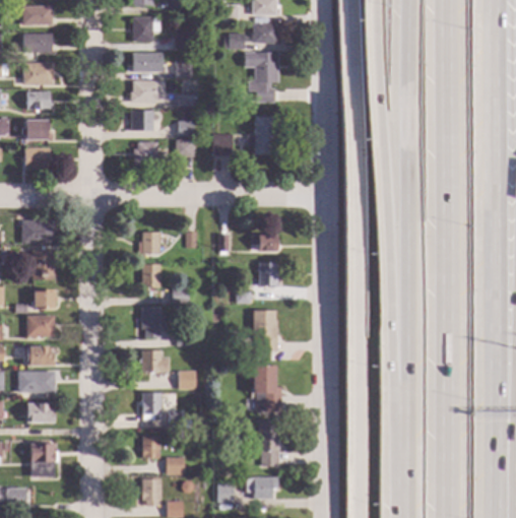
[(188,0),(188,13),(170,13),(170,0),(188,0)]
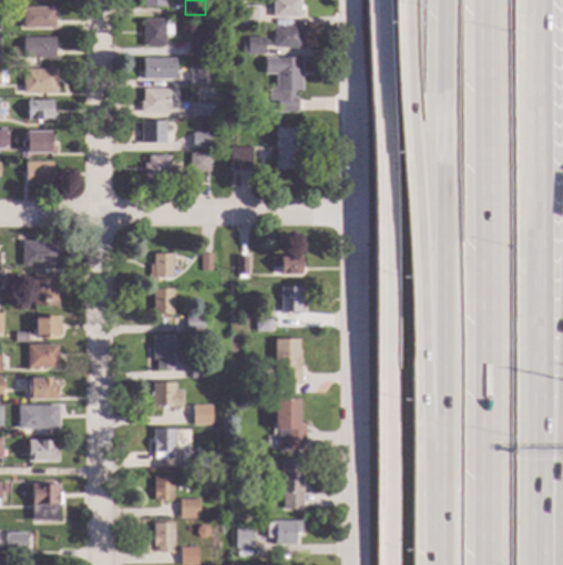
[(302,0),(302,16),(274,16),(274,0),(302,0)]
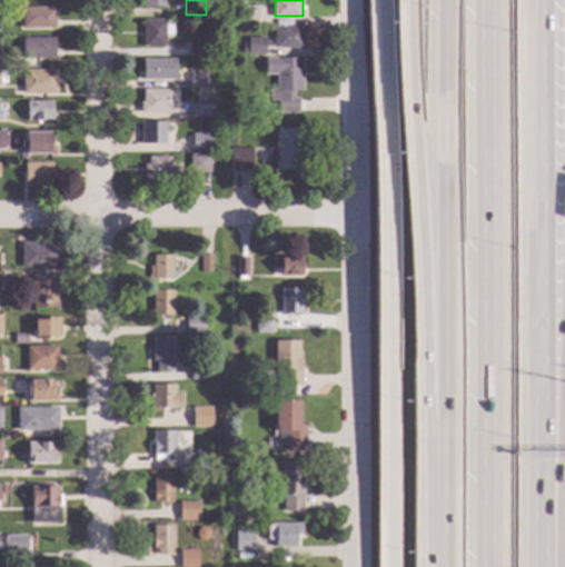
[(57,27),(25,27),(25,6),(57,6),(57,27)]
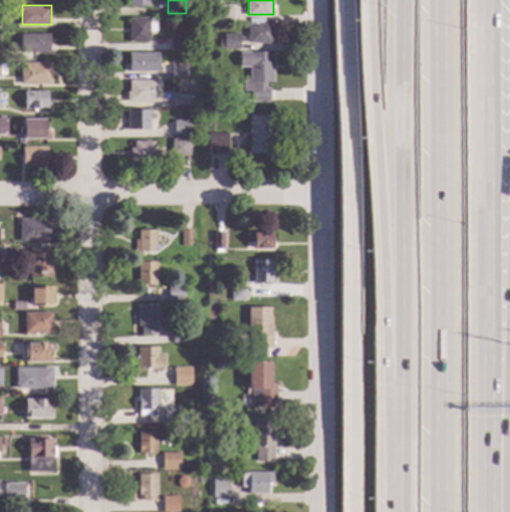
[(9,17),(0,17),(0,6),(9,6),(9,17)]
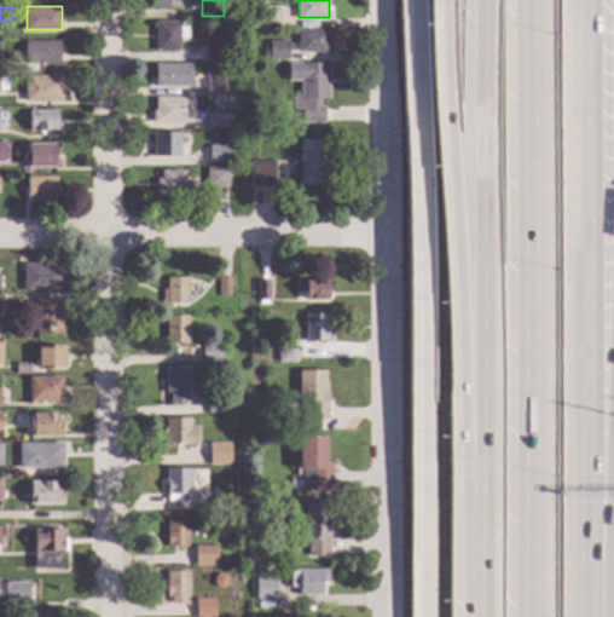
[(191,38),(183,38),(183,50),(158,50),(158,19),(191,19),(191,38)]
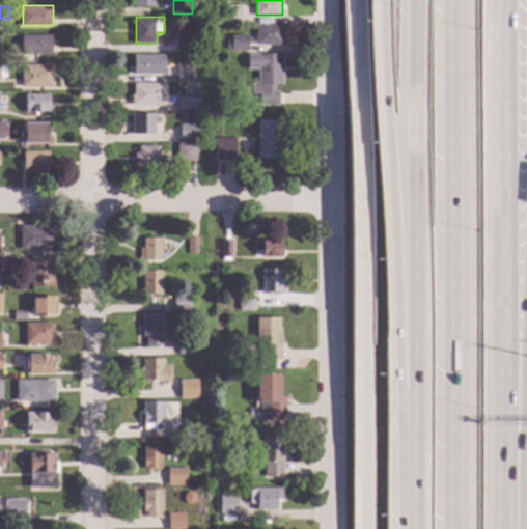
[(282,32),(285,32),(285,38),(282,38),(282,44),(256,44),(256,24),(282,24),(282,32)]
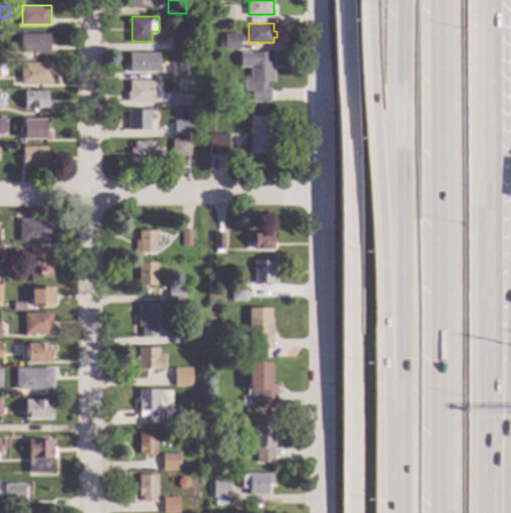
[(52,35),(55,35),(55,49),(51,49),(51,51),(36,51),(36,57),(25,57),(25,51),(23,51),(23,32),(52,32),(52,35)]
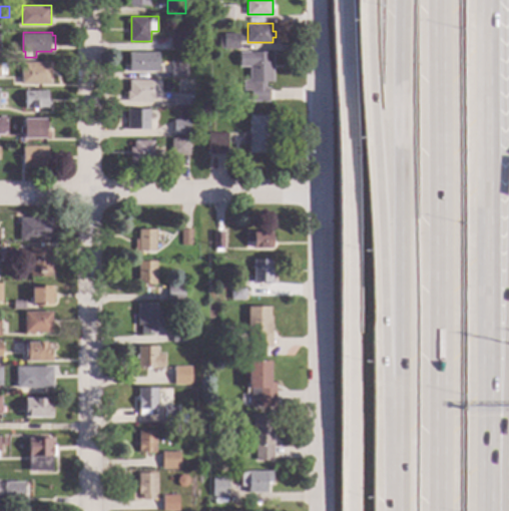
[(240,33),(240,47),(220,47),(220,37),(224,37),(224,32),(240,33)]
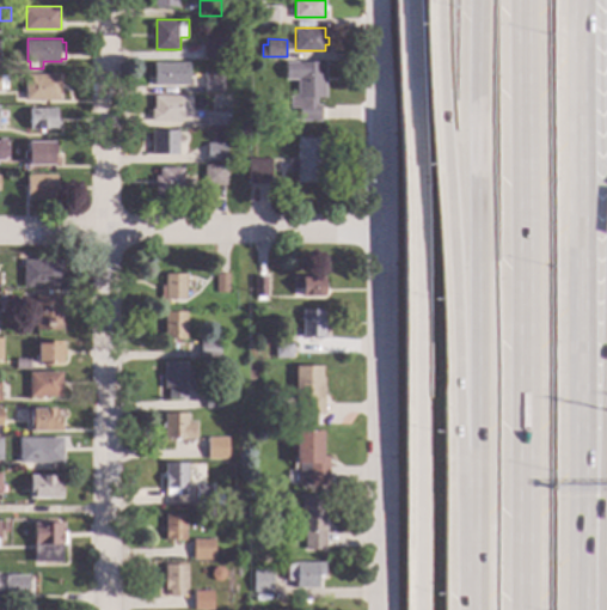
[(327,96),(323,96),(323,120),(300,120),(300,107),(292,107),(293,93),(299,93),(299,79),(287,79),(287,62),(287,60),(327,60),(327,96)]
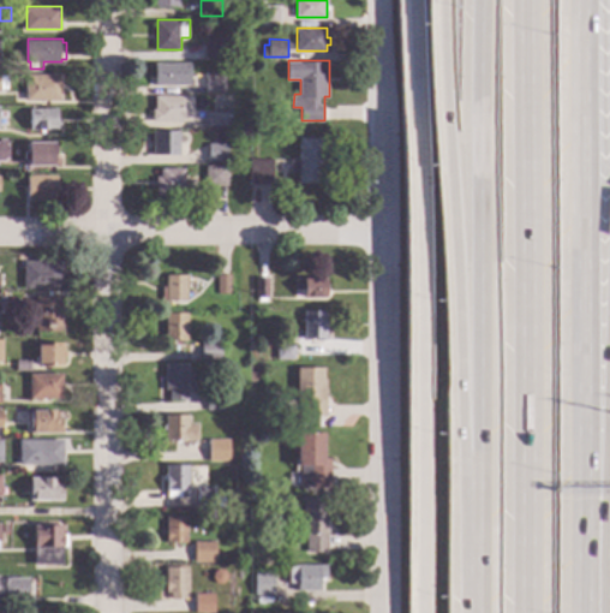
[(192,84),(156,84),(156,61),(192,61),(192,84)]
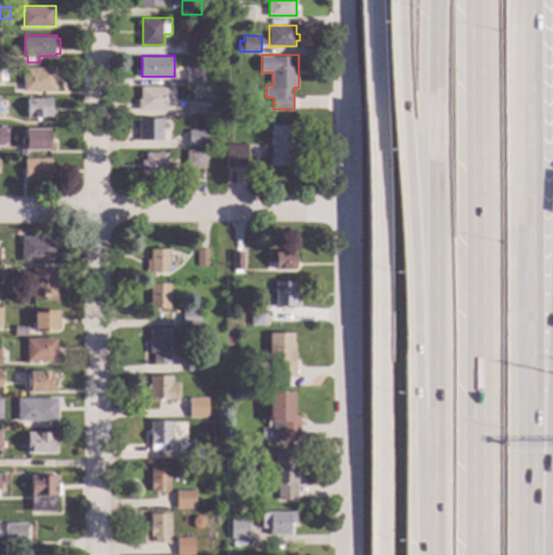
[(206,83),(187,83),(187,64),(206,64),(206,83)]
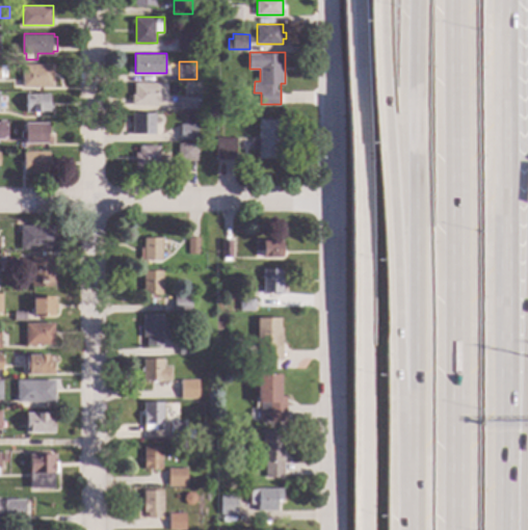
[(1,64),(8,64),(8,76),(1,76),(1,78),(0,78),(0,62),(2,62),(1,64)]
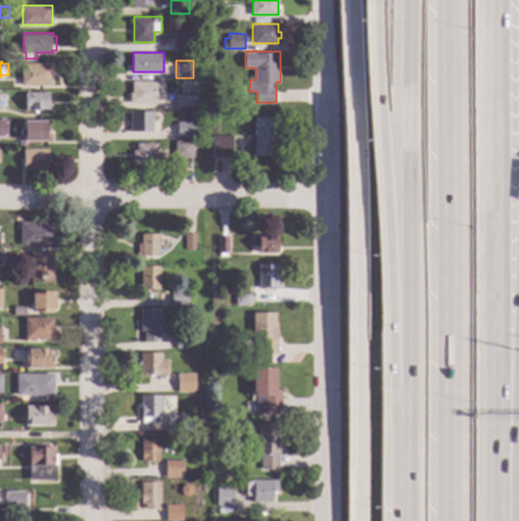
[(54,85),(24,85),(24,62),(54,62),(54,85)]
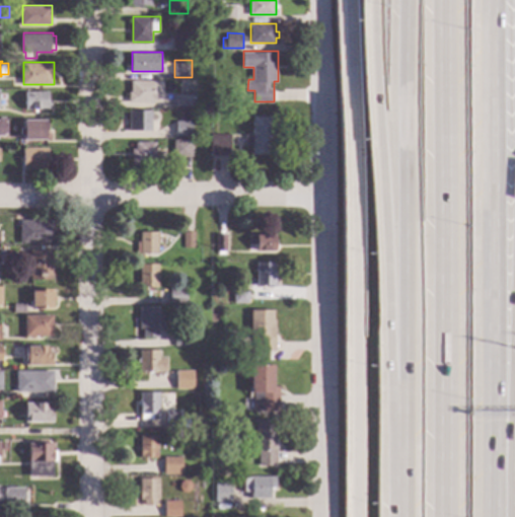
[(164,102),(131,102),(131,91),(132,91),(132,80),(164,80),(164,102)]
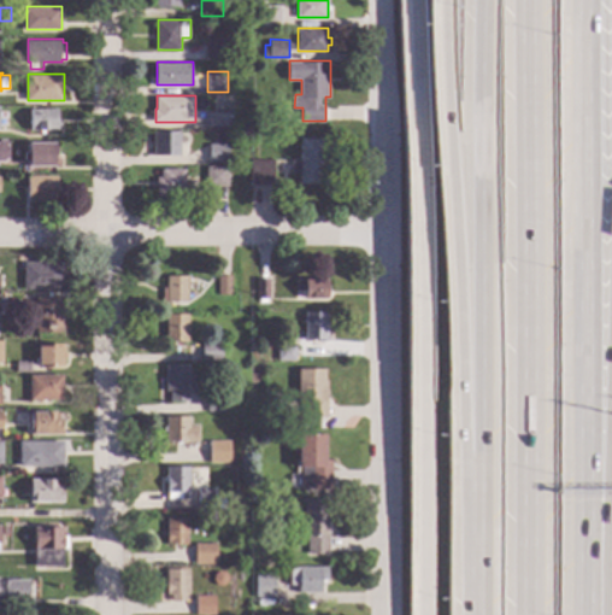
[(1,110),(10,110),(10,124),(1,124),(1,128),(0,128),(0,106),(1,106),(1,110)]
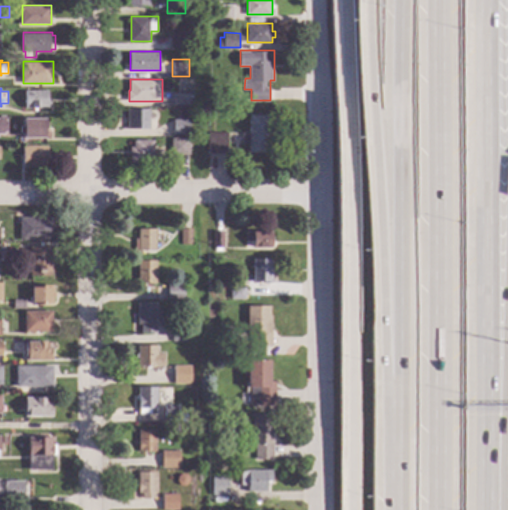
[(49,98),(52,98),(52,107),(26,107),(26,90),(49,90),(49,98)]
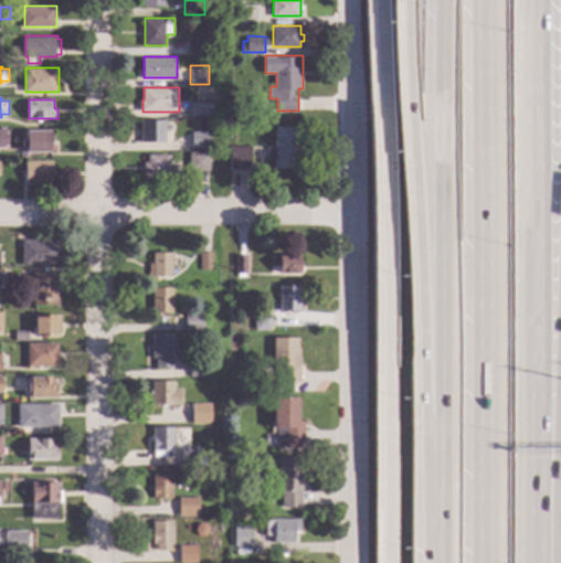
[(211,115),(193,115),(192,103),(211,103),(211,115)]
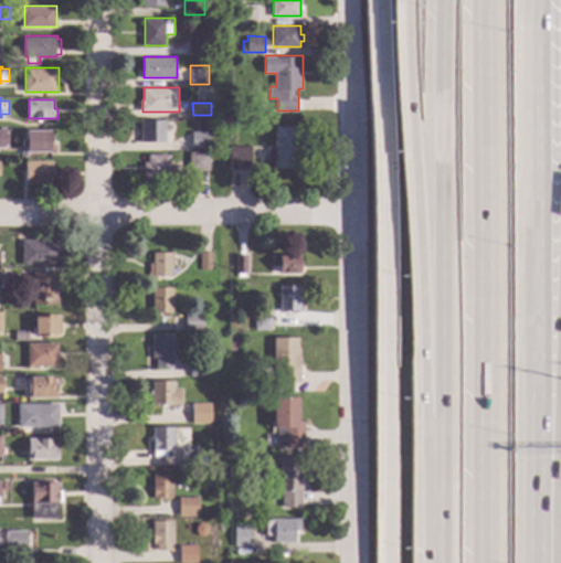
[(167,141),(143,141),(143,119),(167,119),(167,141)]
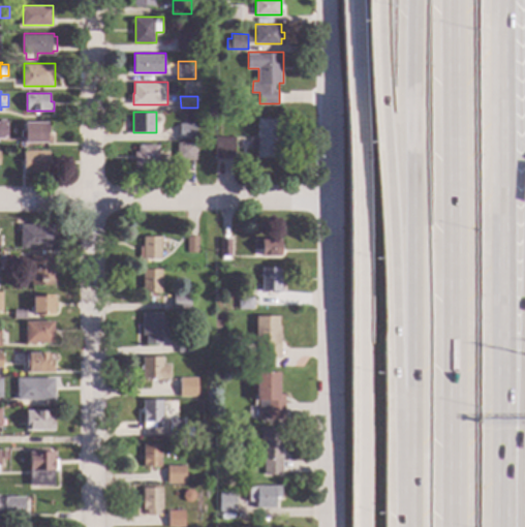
[(282,156),(258,156),(258,148),(251,148),(251,136),(258,136),(258,118),(282,118),(282,156)]
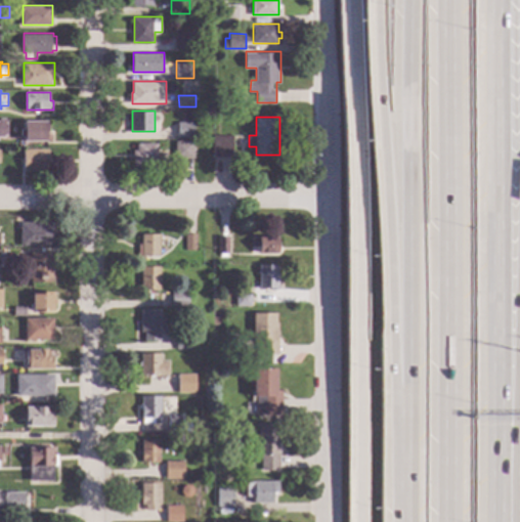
[(7,118),(7,122),(9,122),(9,134),(7,134),(6,135),(0,135),(0,120),(1,121),(1,118),(7,118)]
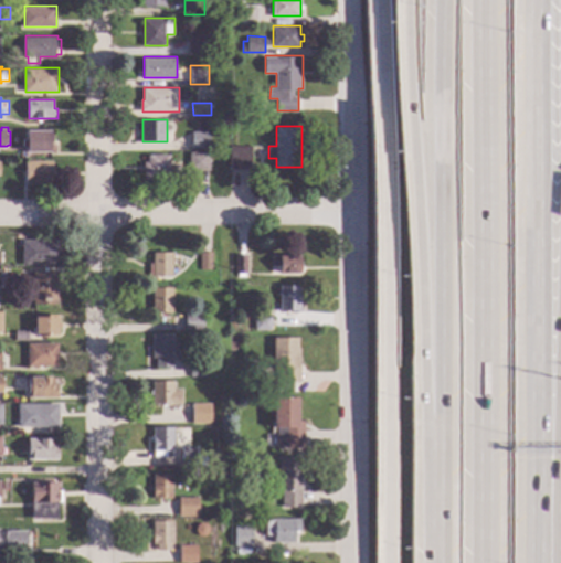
[(54,144),(52,144),(52,151),(27,151),(27,129),(54,129),(54,144)]
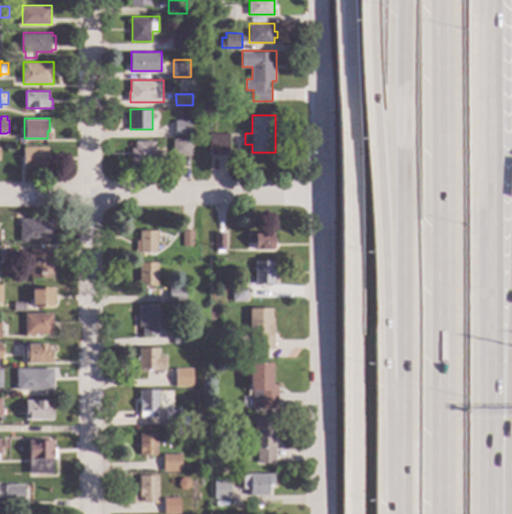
[(193,134),(176,135),(176,119),(193,119),(193,134)]
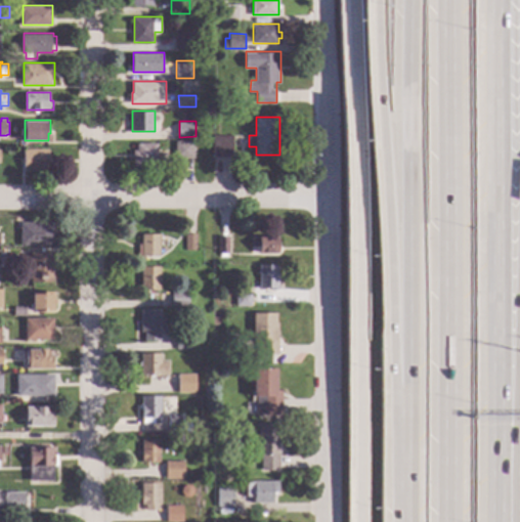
[(233,156),(215,156),(215,134),(233,134),(233,156)]
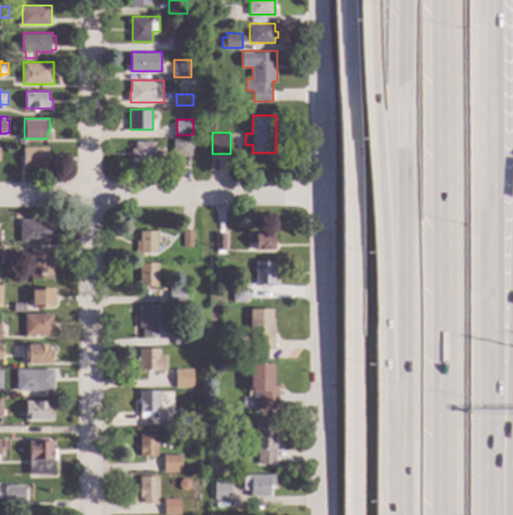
[(193,156),(175,156),(175,138),(193,138),(193,156)]
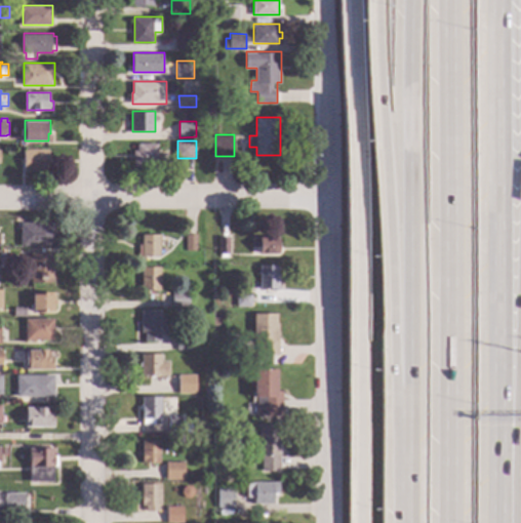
[(159,160),(163,160),(163,165),(134,165),(134,150),(138,150),(138,143),(159,143),(159,160)]
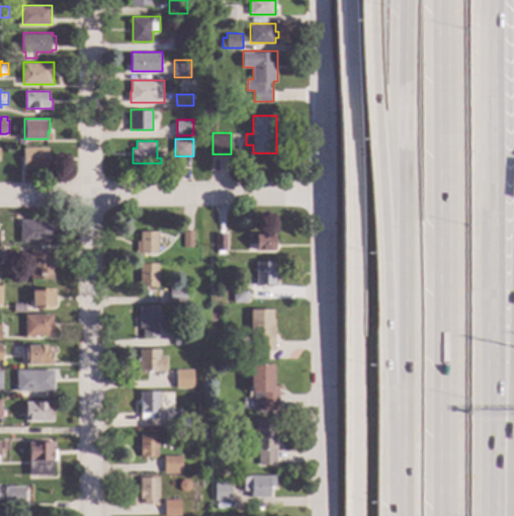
[(49,167),(25,167),(25,147),(49,147),(49,167)]
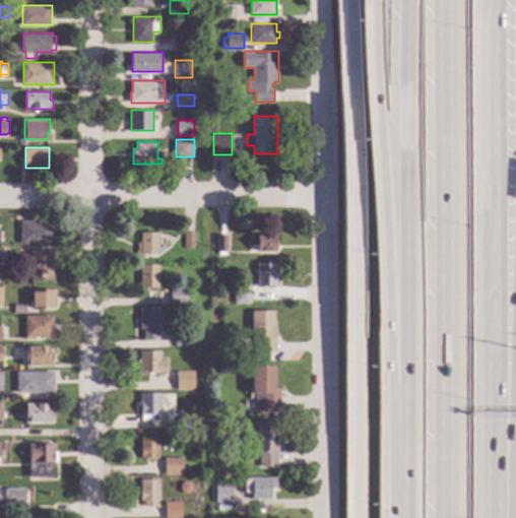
[(55,242),(21,243),(21,219),(55,219),(55,242)]
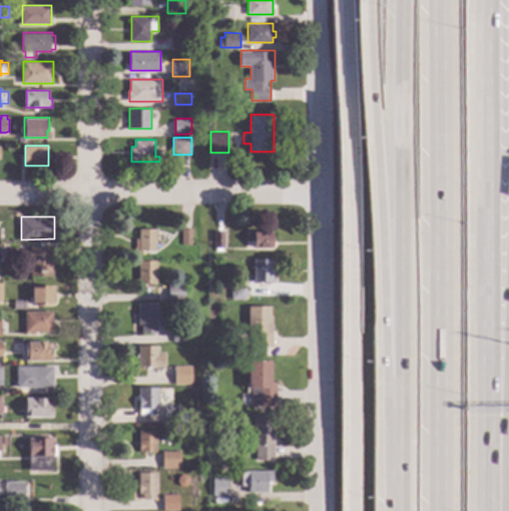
[(157,249),(136,249),(136,237),(140,237),(140,228),(157,228),(157,249)]
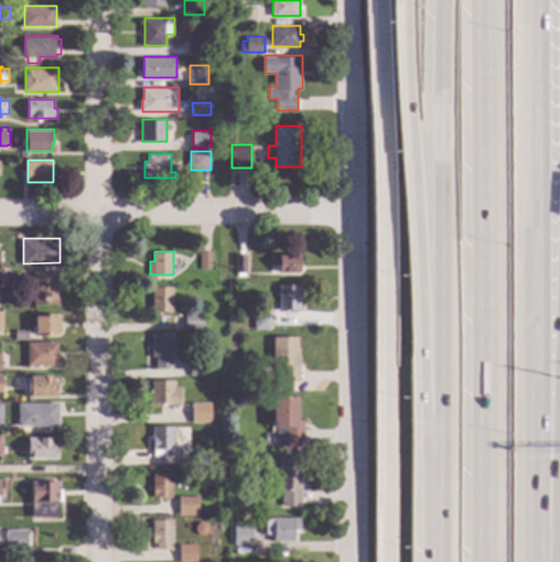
[(214,251),(213,268),(202,268),(202,251),(214,251)]
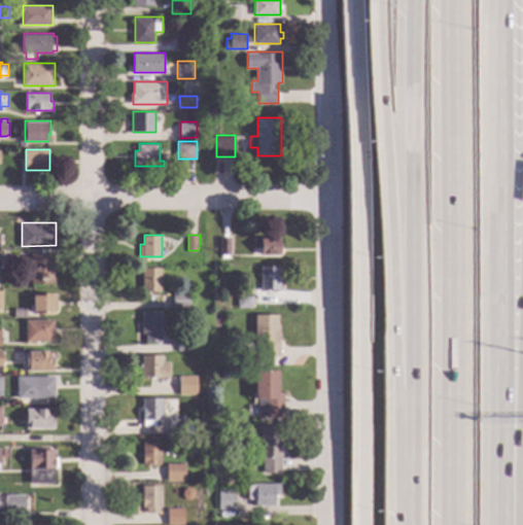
[(281,253),(262,253),(262,247),(254,247),(254,237),(281,236),(281,253)]
